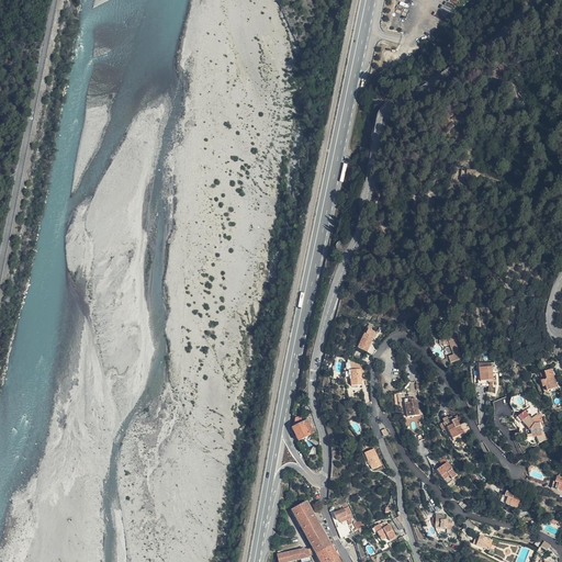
[(370,337),(373,328),(364,326),(358,346),(368,349),(372,337),(370,337)]
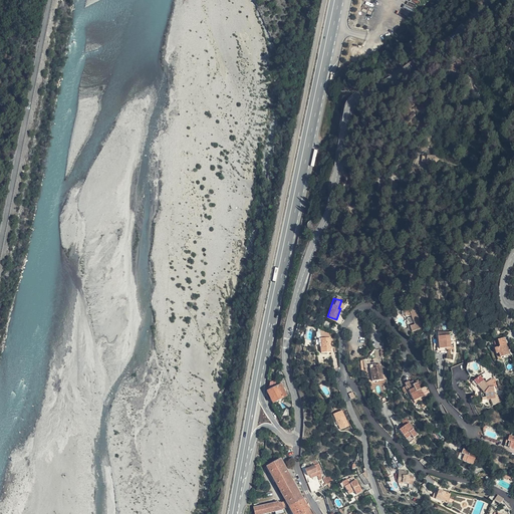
[(421,324),(414,305),(406,305),(404,305),(405,312),(411,311),(414,320),(410,322),(412,327),(421,324)]
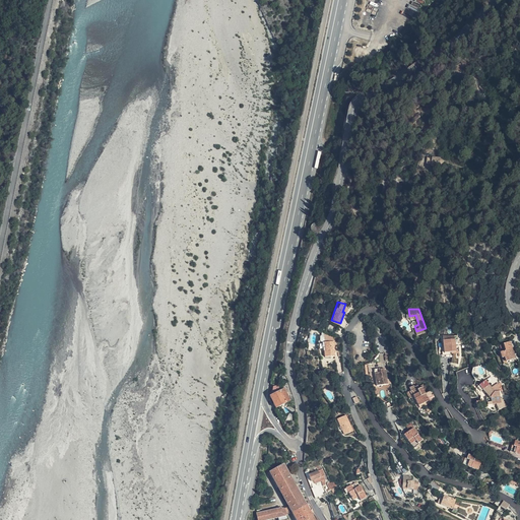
[(412,328),(407,330),(413,337),(416,335),(412,328)]
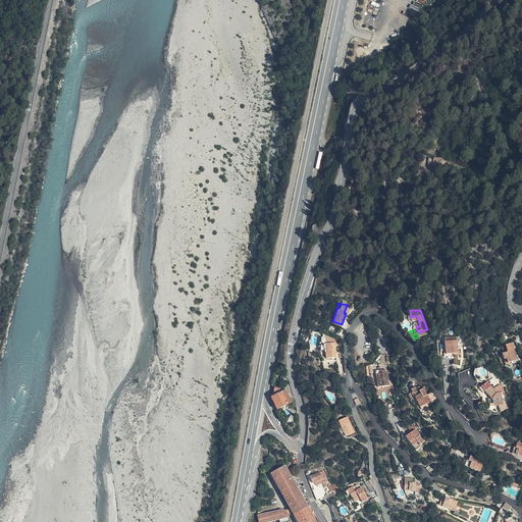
[(459,333),(445,335),(447,352),(458,350),(458,349),(461,348),(459,333)]
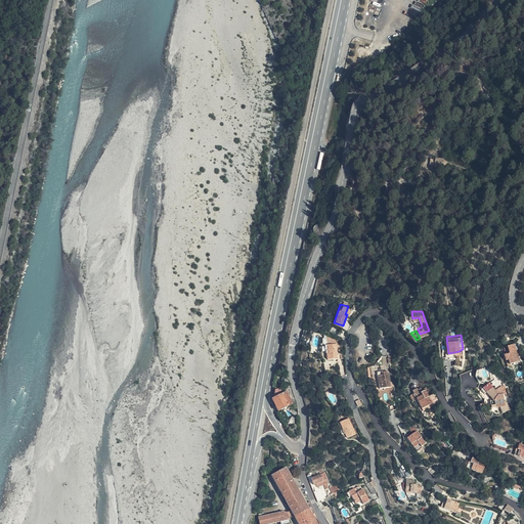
[(337,341),(330,342),(329,342),(329,343),(329,349),(329,351),(328,351),(328,355),(329,356),(338,355),(337,341)]
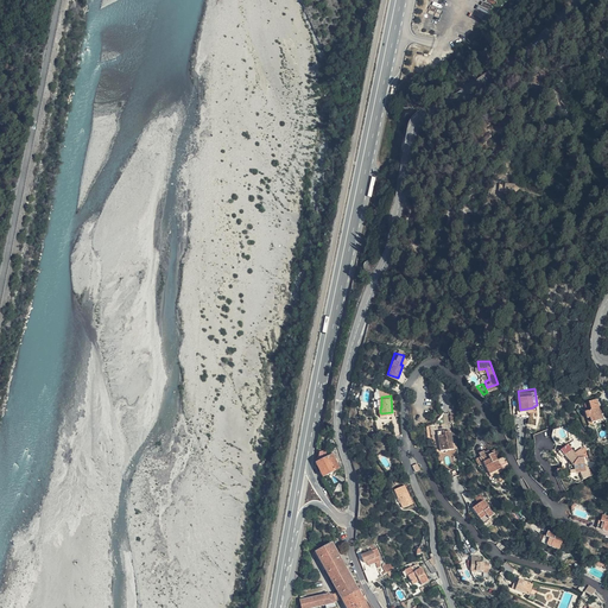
[(597,404),(590,406),(591,410),(587,412),(591,423),(603,419),(597,404)]
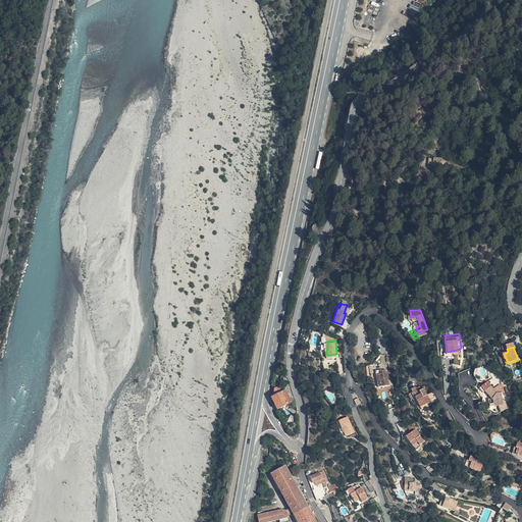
[(387,369),(381,370),(382,374),(376,375),(378,385),(390,383),(387,369)]
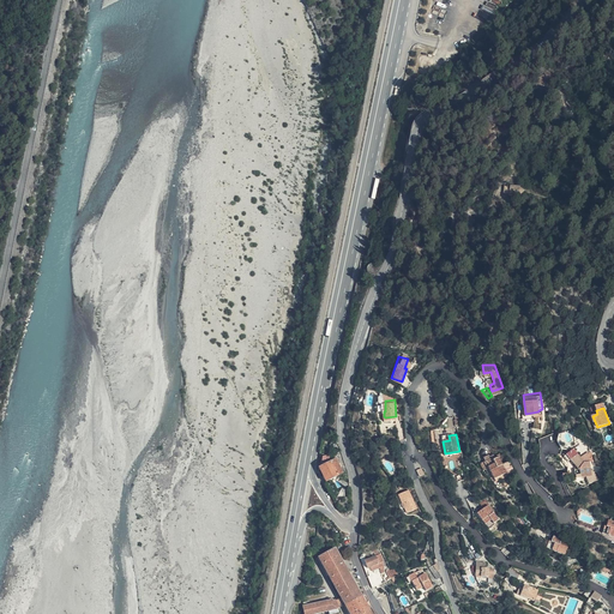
[(573,444),(566,450),(579,465),(575,465),(576,474),(585,473),(589,481),(600,475),(593,464),(590,464),(589,457),(584,458),(581,453),(573,444)]
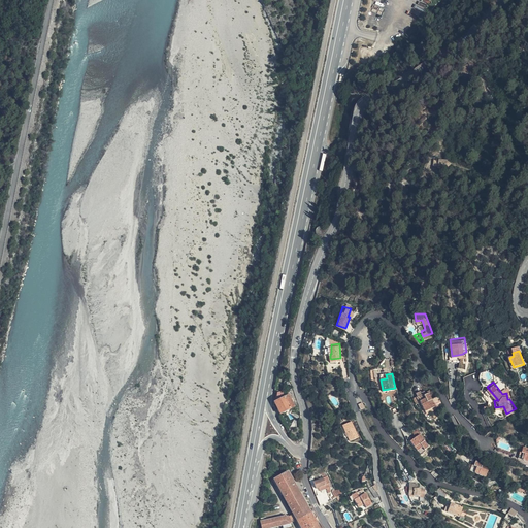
[(287,387),(277,391),(277,398),(284,410),(297,403),(291,392),(288,394),(287,387)]
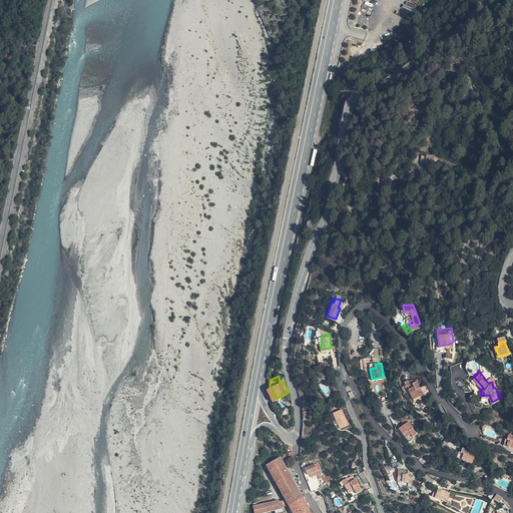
[(403,381),(410,395),(412,399),(422,394),(423,396),(427,394),(424,387),(420,389),(416,380),(412,382),(412,381),(409,382),(408,379),(403,381)]
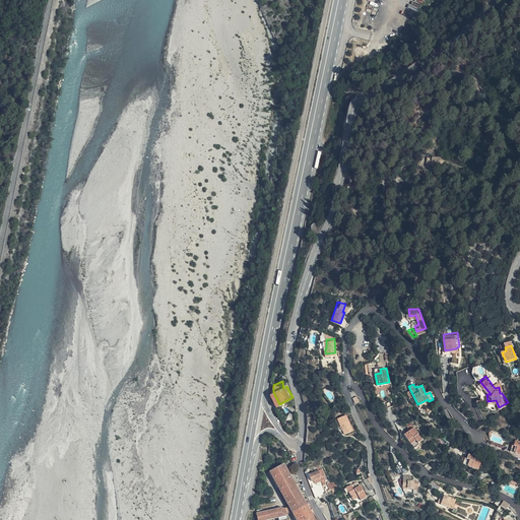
[(353,427),(346,410),(337,414),(344,431),(353,427)]
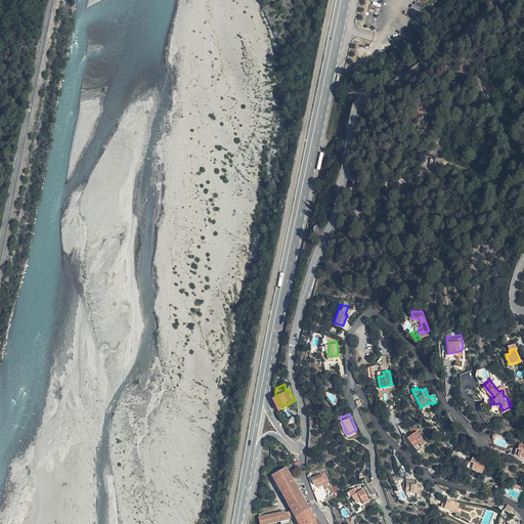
[(408,429),(412,434),(417,431),(413,426),(408,429)]
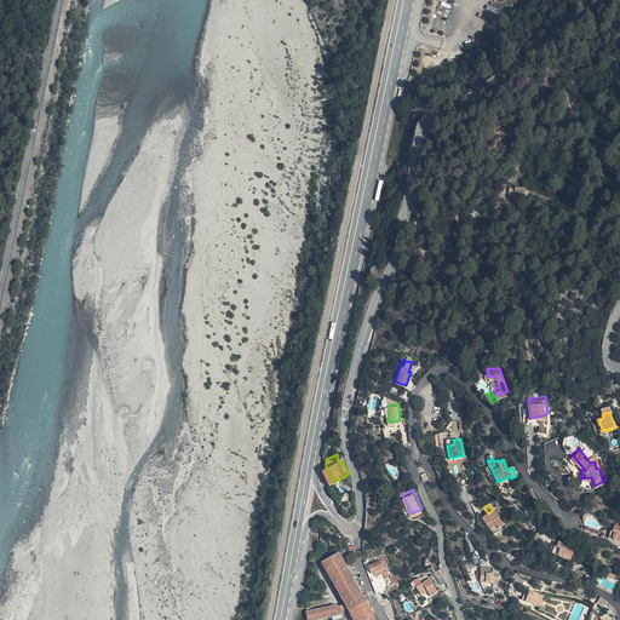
[(493,510),(488,514),(482,518),(491,529),(497,524),(499,528),(505,523),(499,517),(497,518),(495,516),(498,515),(493,510)]
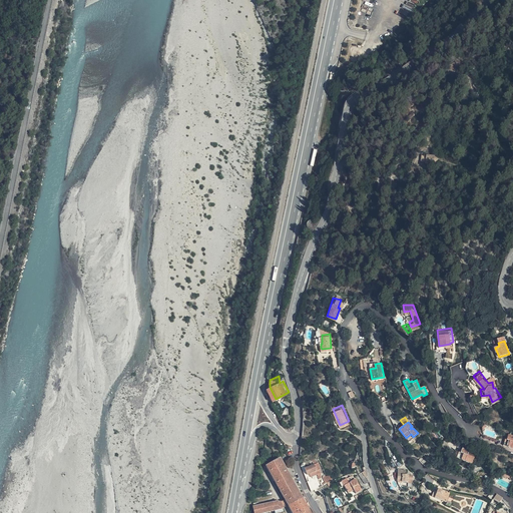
[(463,443),(462,447),(465,448),(462,455),(472,459),(477,448),(463,443)]
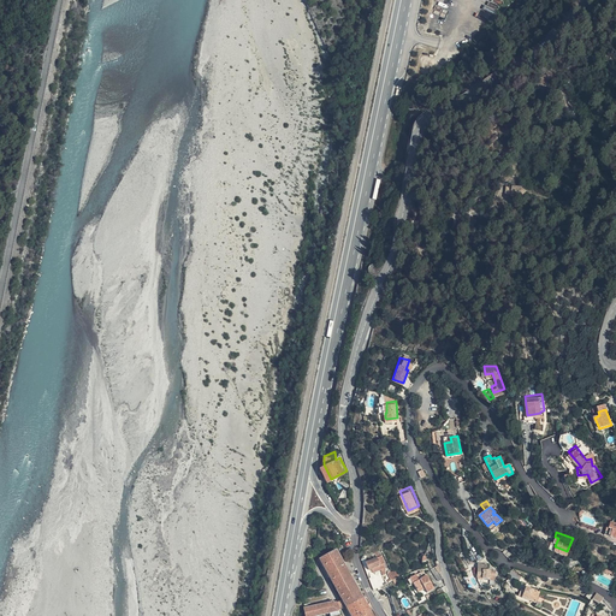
[(339,582),(351,604),(367,593),(341,548),(325,556),(326,560),(339,582)]
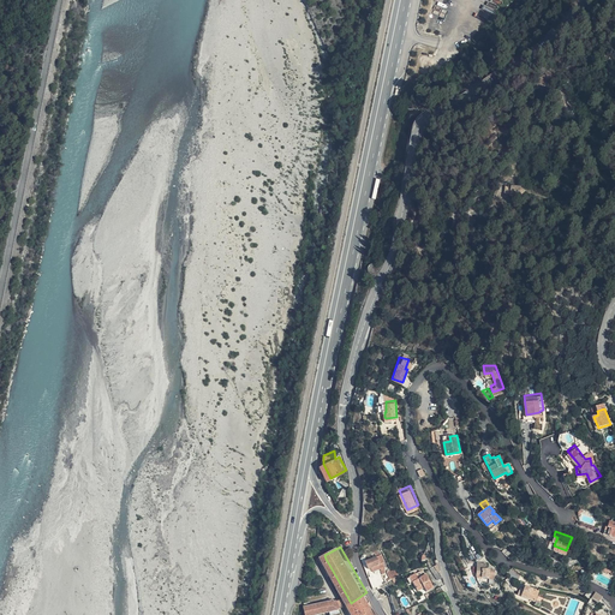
[(375,563),(376,567),(383,565),(382,560),(381,559),(378,553),(368,557),(371,565),(375,563)]
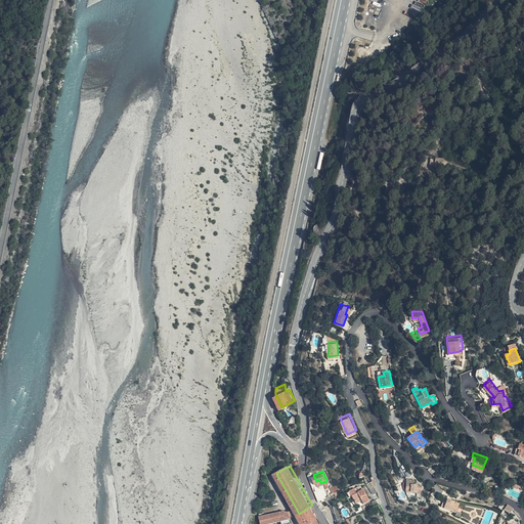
[(416,480),(416,476),(406,475),(406,486),(410,486),(410,487),(417,488),(418,486),(422,486),(422,481),(416,480)]
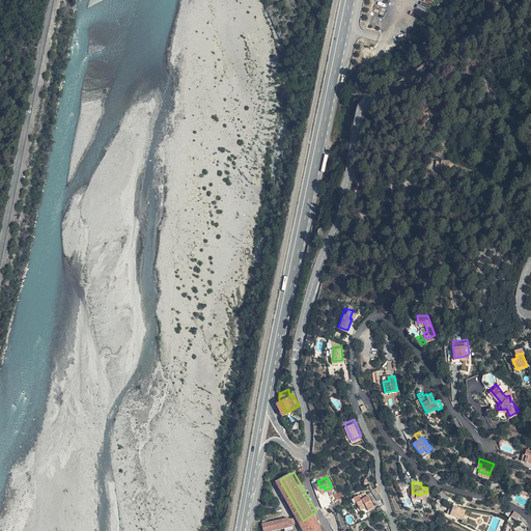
[(284,504),(292,502),(281,482),(273,486),(284,504)]
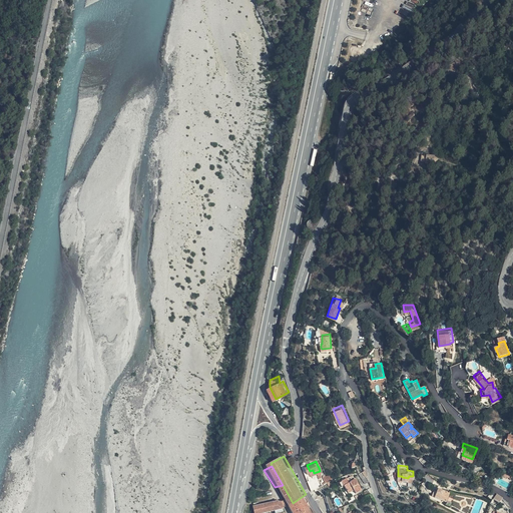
[(352,479),(350,475),(344,477),(348,487),(354,485),(357,491),(363,488),(359,477),(352,479)]
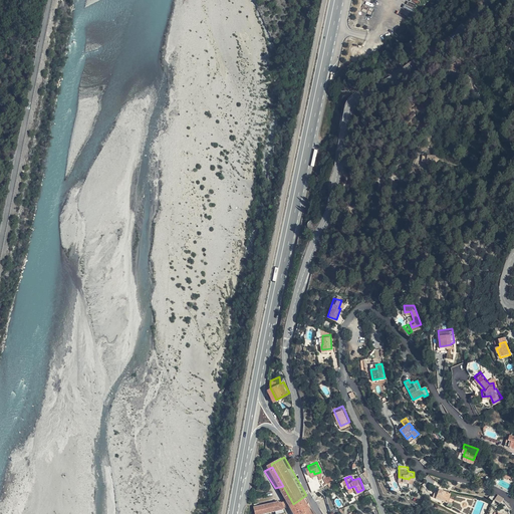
[(437,487),(435,491),(439,492),(438,495),(449,499),(452,490),(440,486),(439,488),(437,487)]
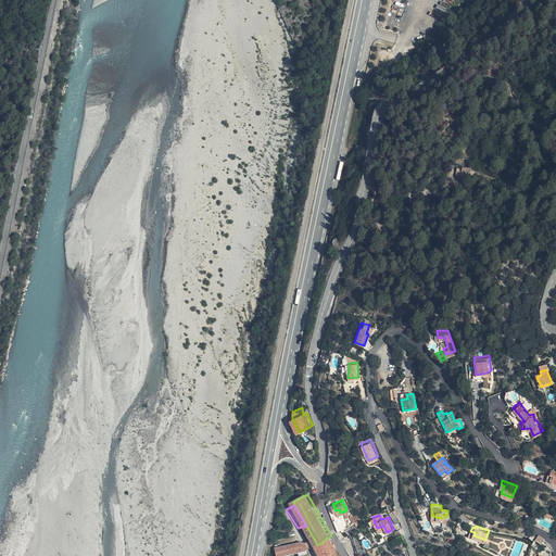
[(539,534),(535,541),(542,544),(545,539),(539,534)]
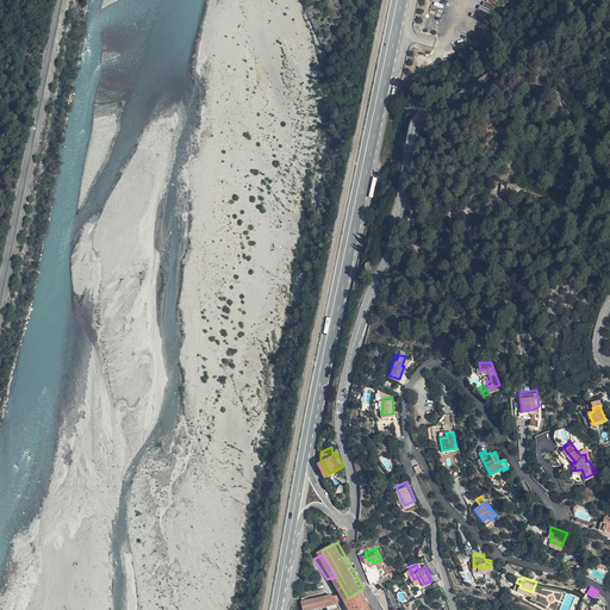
[(374,609),(363,587),(348,598),(354,609),(374,609)]
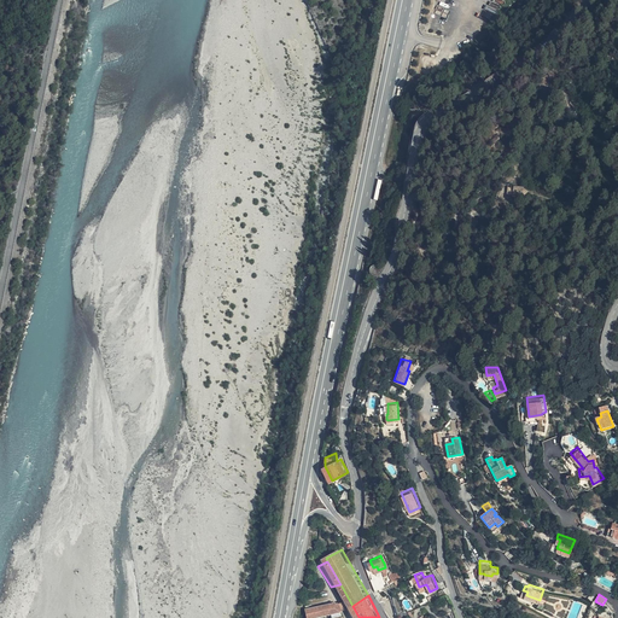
[(327,604),(328,612),(333,611),(344,608),(344,607),(347,607),(344,602),(342,602),(340,601),(327,604)]
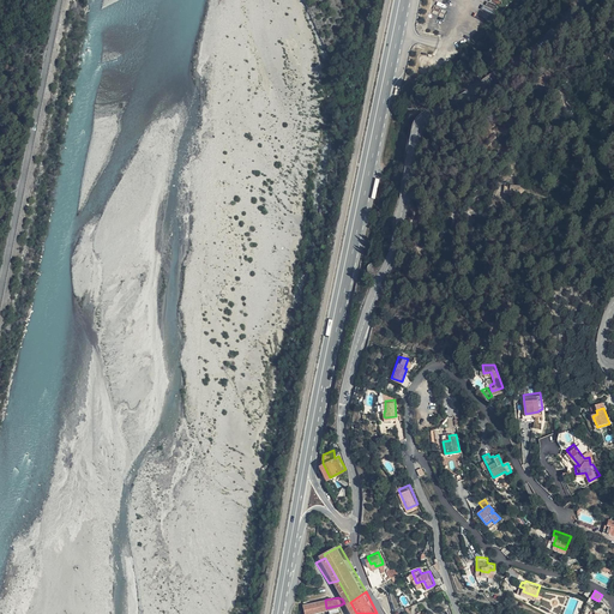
[(308,603),(311,612),(326,608),(325,600),(308,603)]
